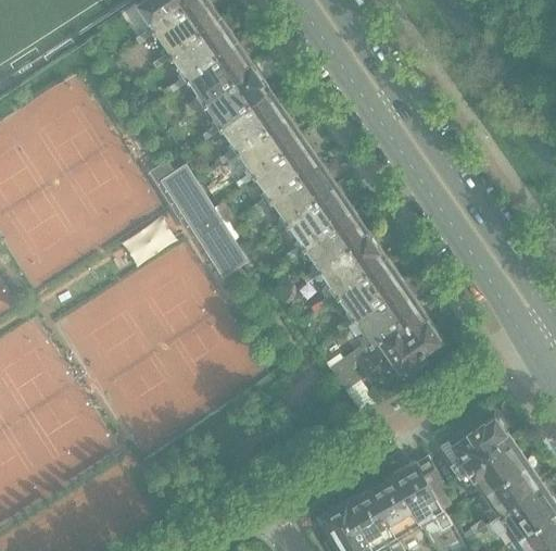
[(181,12),(199,0),(149,0),(137,9),(151,29),(144,34),(147,38),(139,44),(141,47),(155,37),(155,36),(184,16),(181,12)]
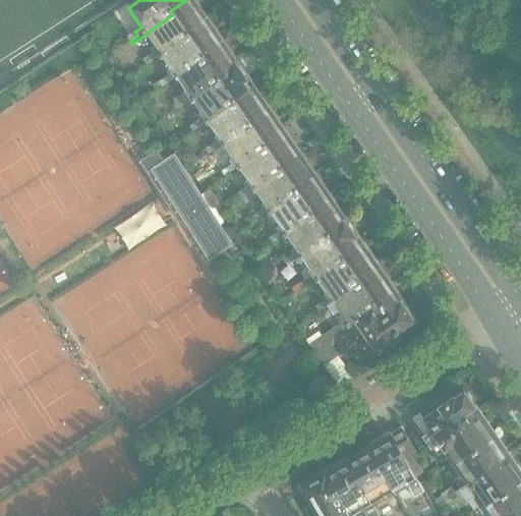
[(185,33),(204,20),(197,11),(197,8),(193,1),(190,0),(186,0),(170,11),(172,15),(146,34),(146,35),(157,50),(151,55),(153,58),(146,63),(148,66),(162,57),(161,55),(187,37),(185,33)]
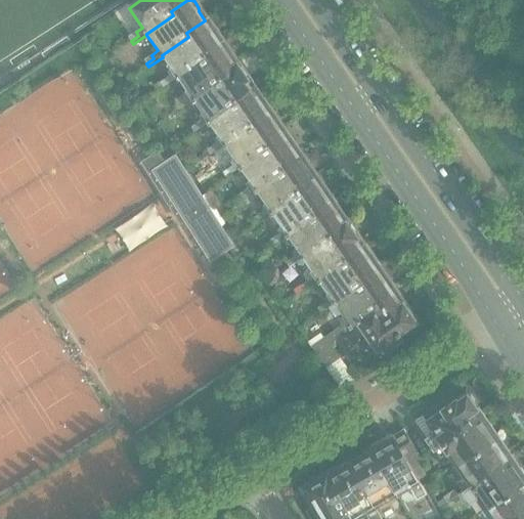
[(205,59),(202,56),(221,43),(214,34),(215,31),(210,24),(207,23),(205,20),(186,33),(188,37),(162,55),(163,57),(173,73),(167,77),(170,81),(155,91),(157,94),(165,89),(178,80),(177,78),(205,59)]
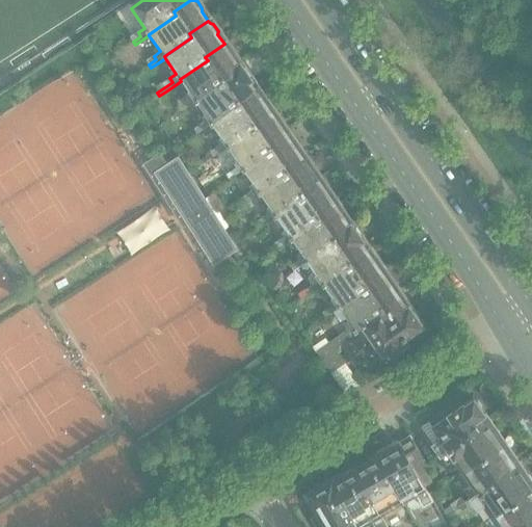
[(221,80),(240,67),(234,57),(234,54),(229,47),(225,46),(224,44),(205,57),(208,60),(180,79),(181,81),(192,97),(185,102),(188,105),(181,110),(183,113),(196,104),(195,102),(223,83),(221,80)]
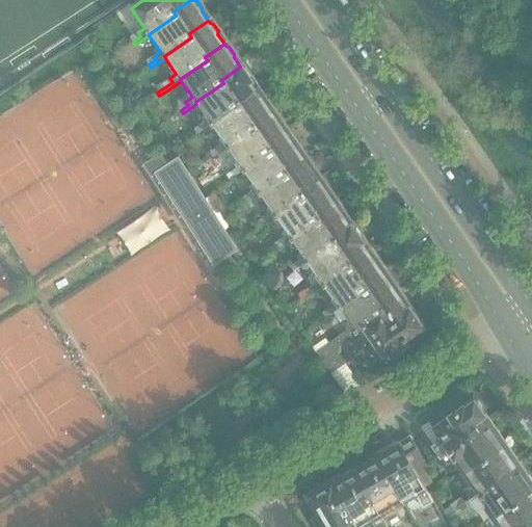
[(237,103),(256,89),(249,80),(249,77),(245,70),(241,69),(240,67),(221,80),(223,83),(195,102),(196,104),(208,120),(202,125),(204,129),(197,133),(200,136),(213,127),(212,125),(239,106),(237,103)]
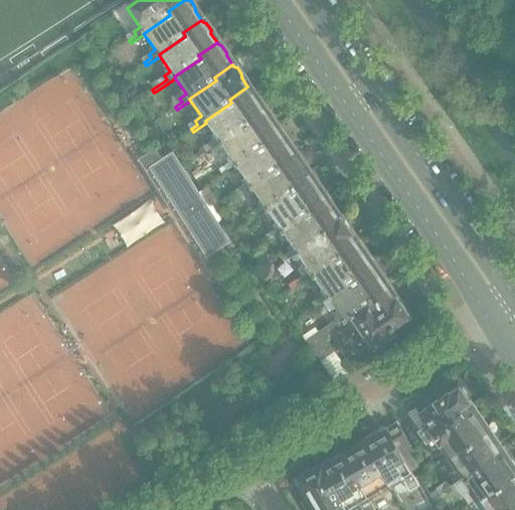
[(244,122),(263,109),(256,100),(256,97),(252,90),(248,89),(247,87),(229,100),(231,103),(205,121),(206,123),(216,138),(210,142),(212,146),(206,151),(208,154),(221,145),(220,144),(247,126),(244,122)]
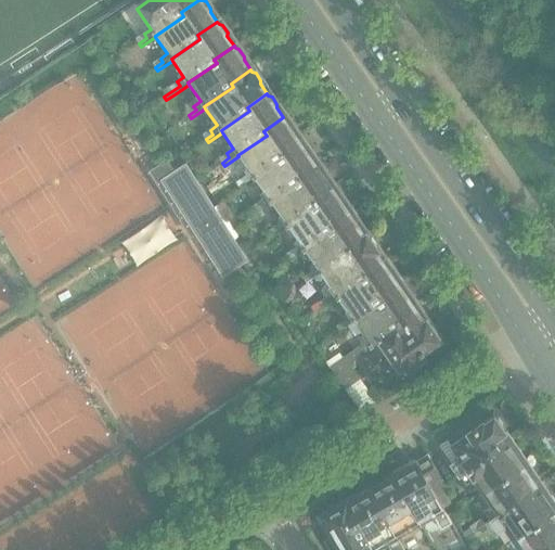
[(280,155),(299,141),(293,131),(294,128),(288,120),(285,119),(283,117),(263,131),(267,136),(237,155),(239,156),(249,173),(243,178),(246,181),(239,187),(241,190),(255,180),(254,178),(283,158),(280,155)]
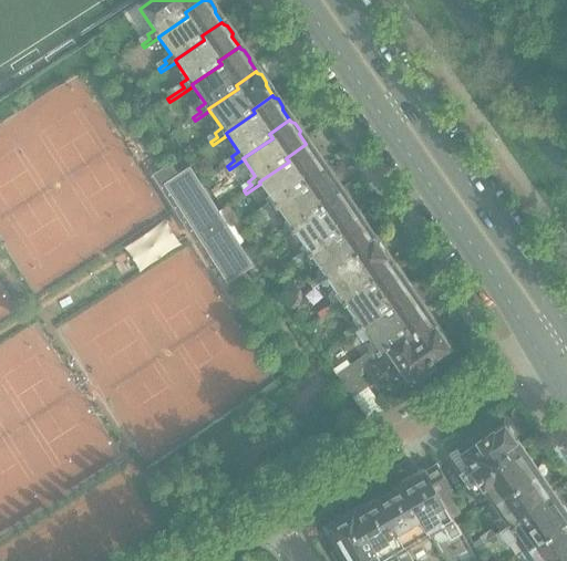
[(303,183),(323,168),(317,159),(317,155),(311,147),(308,146),(306,144),(286,158),(289,162),(259,182),(260,184),(274,201),(266,207),(269,210),(261,216),(264,219),(278,209),(277,207),(307,187),(303,183)]
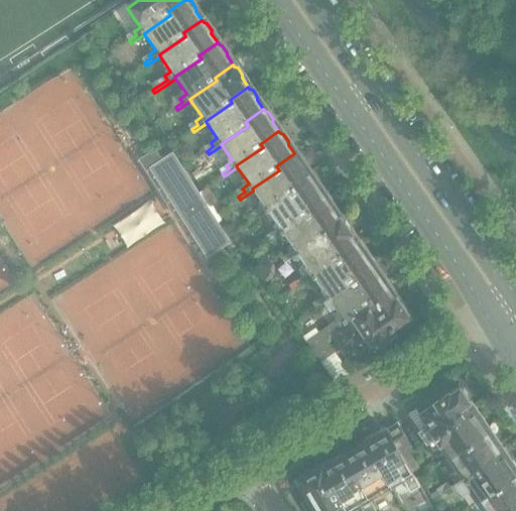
[(292,189),(310,177),(303,167),(303,163),(299,156),(295,155),(294,153),(276,166),(279,170),(252,188),(253,190),(264,206),(258,211),(260,214),(254,219),(255,222),(269,213),(268,212),(294,194),(292,189)]
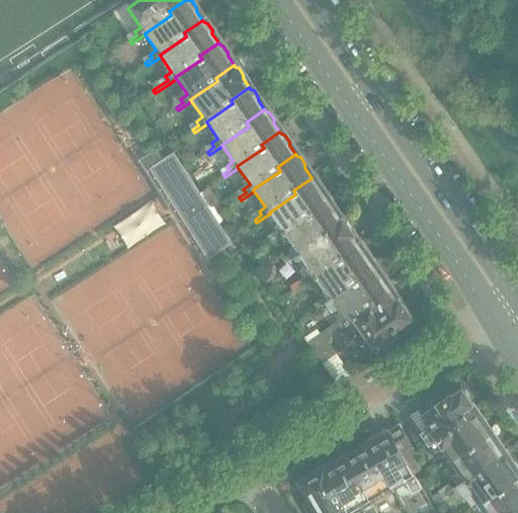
[(232,247),(173,156),(150,172),(207,263),(232,247)]
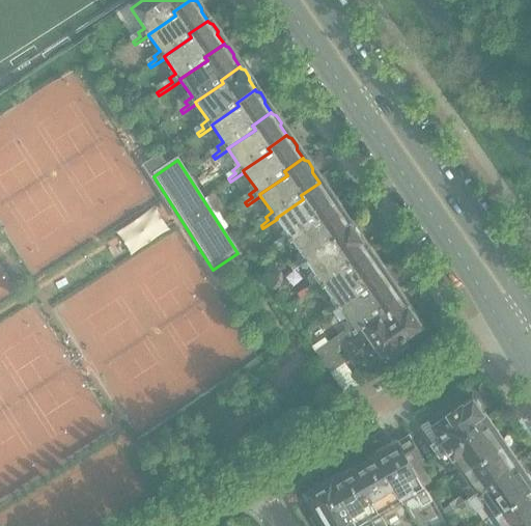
[(316,218),(335,204),(328,195),(329,191),(324,184),(320,184),(319,183),(301,195),(303,199),(276,218),(277,219),(287,234),(281,240),(283,243),(277,248),(279,251),(292,242),(291,241),(318,221),(316,218)]
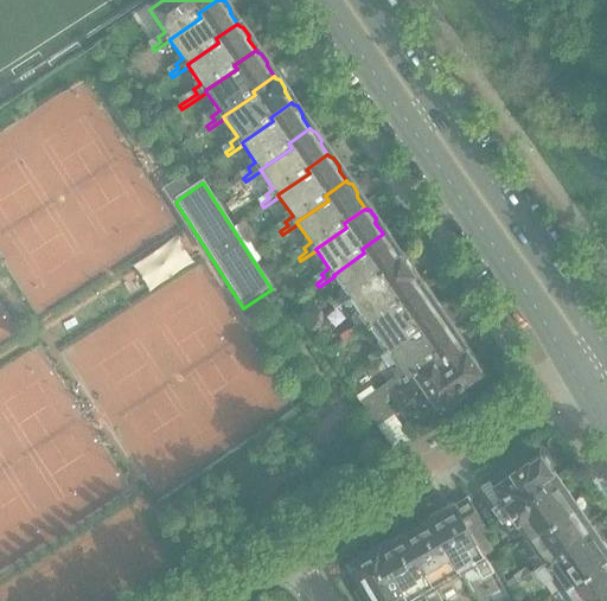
[(379,275),(401,261),(394,249),(394,244),(388,236),(384,236),(383,234),(362,249),(364,253),(333,275),(334,276),(347,295),(339,300),(343,304),(334,309),(337,313),(352,302),(351,301),(383,280),(379,275)]
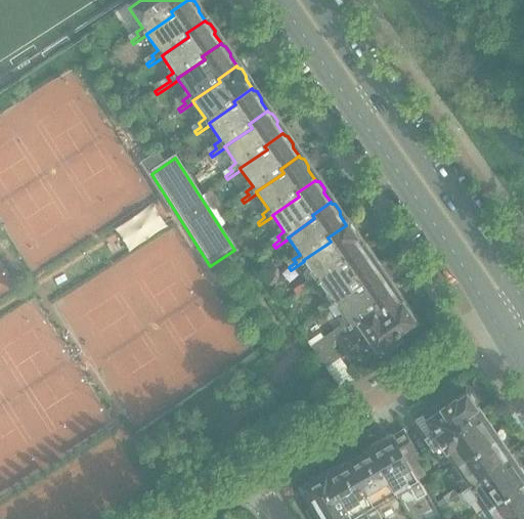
[(344,260),(362,248),(355,238),(355,234),(351,227),(347,226),(346,225),(328,238),(331,242),(303,260),(304,261),(310,269),(304,278),(309,286),(304,290),(306,292),(319,284),(318,282),(346,263),(344,260)]
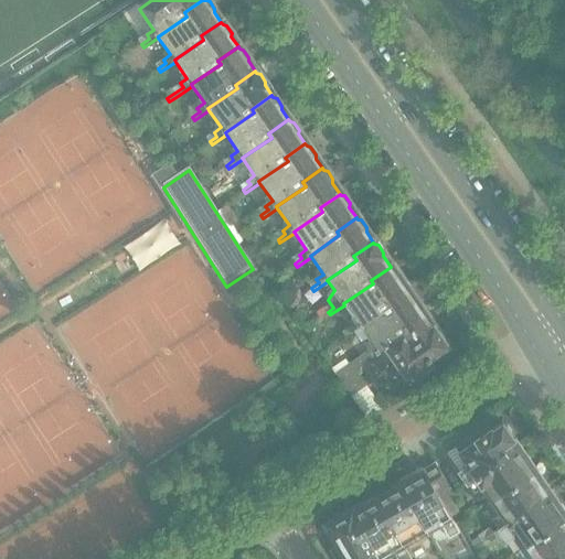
[(387,305),(407,291),(400,280),(401,277),(395,269),(392,268),(391,267),(371,280),(373,283),(343,303),(344,305),(356,321),(349,326),(352,330),(344,335),(347,339),(361,329),(388,309),(387,305)]
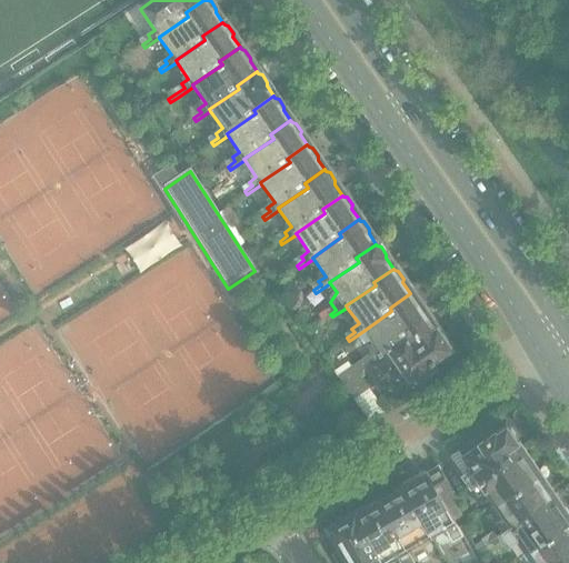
[(409,335),(407,332),(428,318),(420,307),(420,303),(415,295),(411,294),(410,293),(390,308),(391,311),(363,331),(373,344),(366,350),(372,358),(352,371),(358,379),(383,361),(380,357),(409,335)]
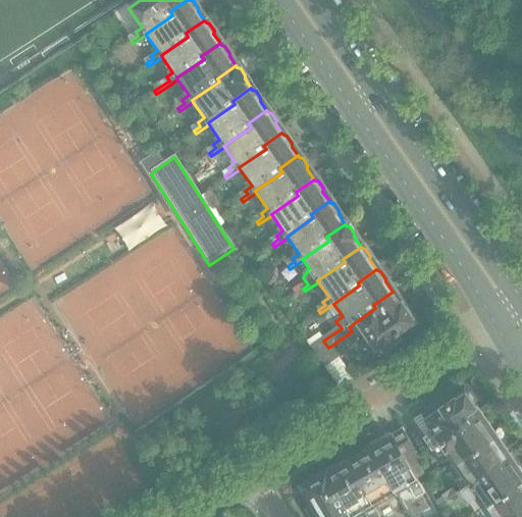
[(417,330),(412,323),(413,322),(411,319),(411,315),(407,308),(403,308),(393,292),(373,305),(375,308),(349,327),(352,331),(358,341),(362,339),(370,350),(374,348),(375,349),(380,346),(383,350),(398,340),(400,343),(417,330)]
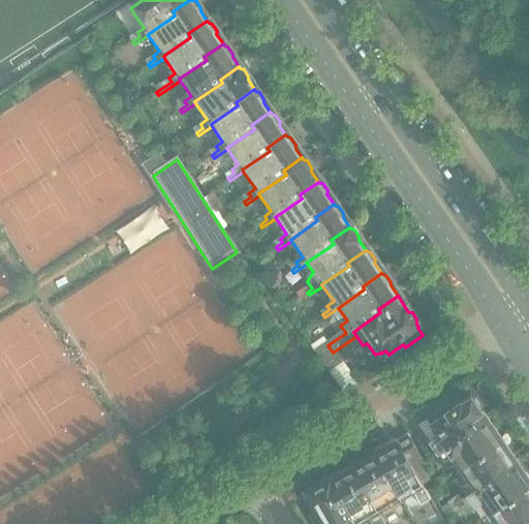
[(342,366),(333,352),(328,345),(327,346),(315,353),(344,396),(356,388),(342,366)]
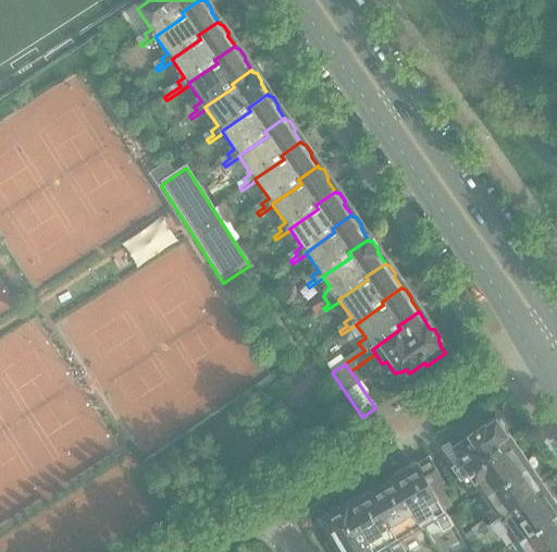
[(468,434),(449,446),(462,464),(454,470),(460,480),(511,444),(505,434),(505,431),(500,426),(497,424),(495,421),(471,439),(468,434)]
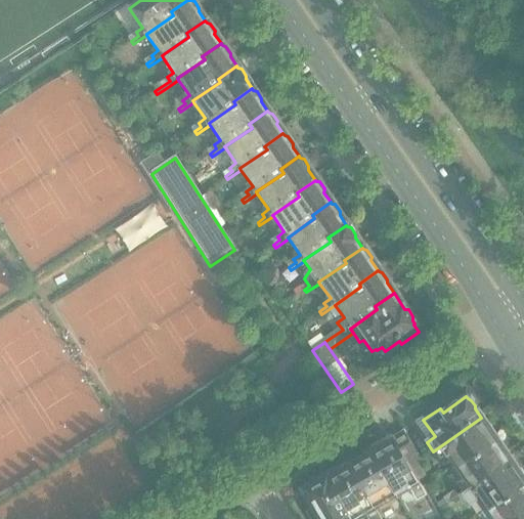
[(481,418),(433,451),(440,462),(444,459),(452,471),(496,440),(495,438),(495,435),(491,430),(488,428),(481,418)]
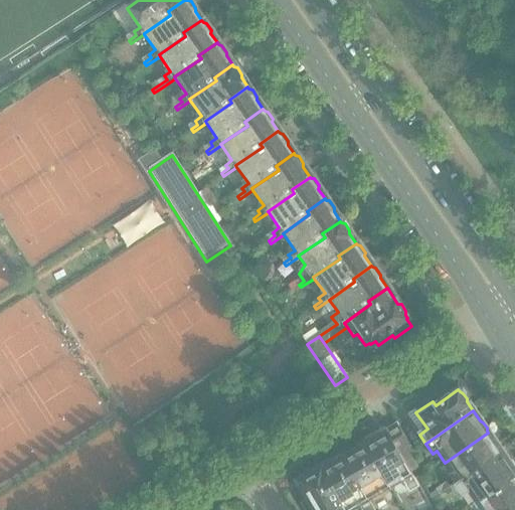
[(409,450),(397,428),(386,434),(384,435),(398,457),(409,450)]
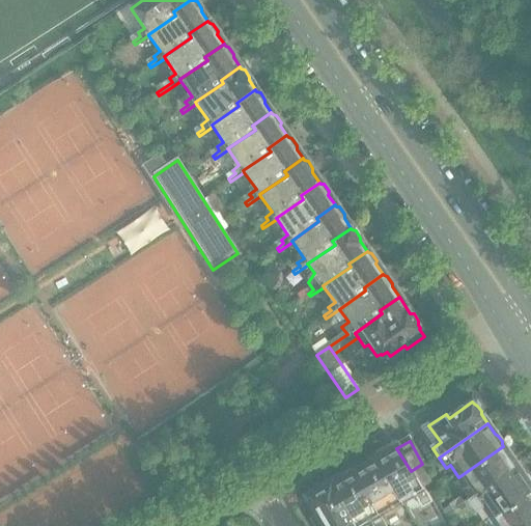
[(503,446),(458,477),(467,490),(463,492),(470,502),(519,468),(511,459),(511,454),(507,449),(504,448),(503,446)]
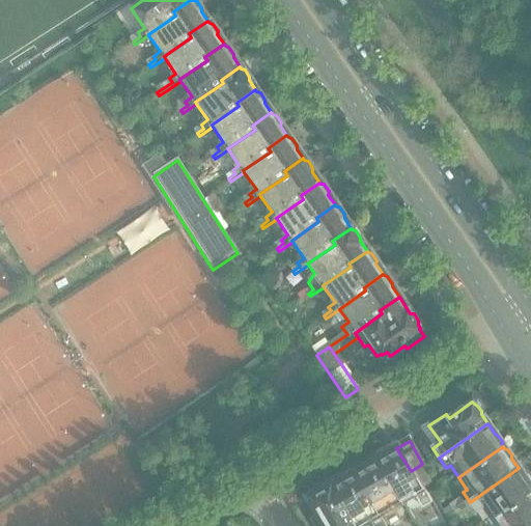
[(430,506),(422,492),(411,471),(396,448),(387,453),(383,452),(376,455),(376,460),(375,460),(402,508),(416,500),(422,511),(430,506)]
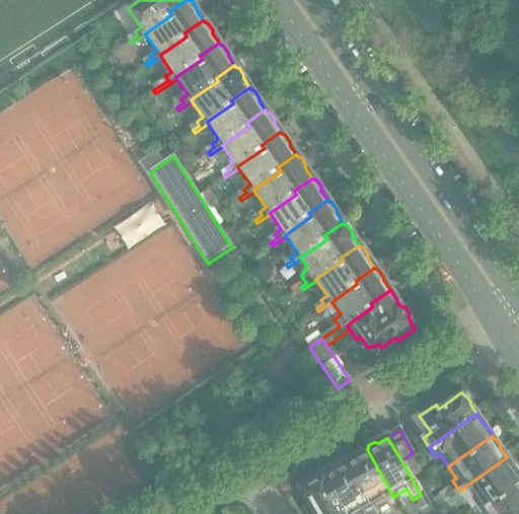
[(393,497),(367,449),(357,456),(353,454),(347,458),(347,461),(345,462),(372,509),(393,497)]
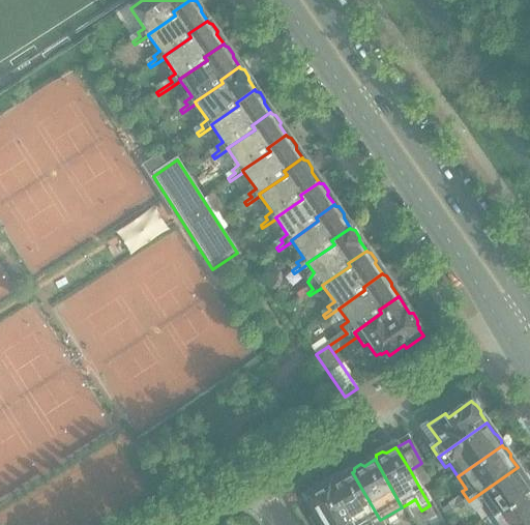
[(421,463),(410,470),(421,491),(431,485),(423,474),(428,471),(424,466),(421,462),(421,463)]
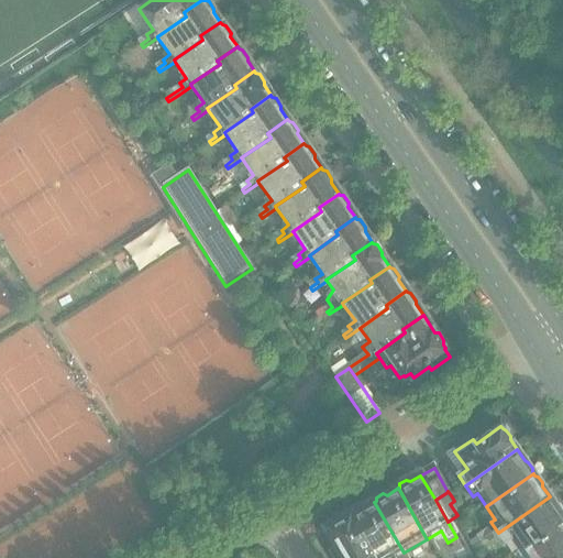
[(550,496),(498,533),(506,544),(509,540),(518,553),(562,522),(562,512),(561,510),(558,507),(550,496)]
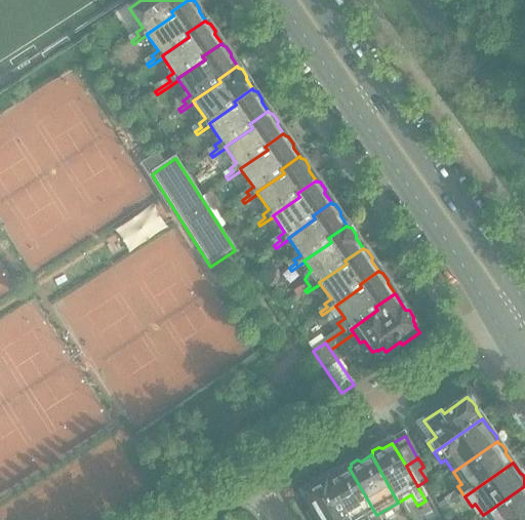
[(368,519),(376,515),(349,468),(338,474),(335,473),(327,478),(325,479),(349,519),(368,519)]
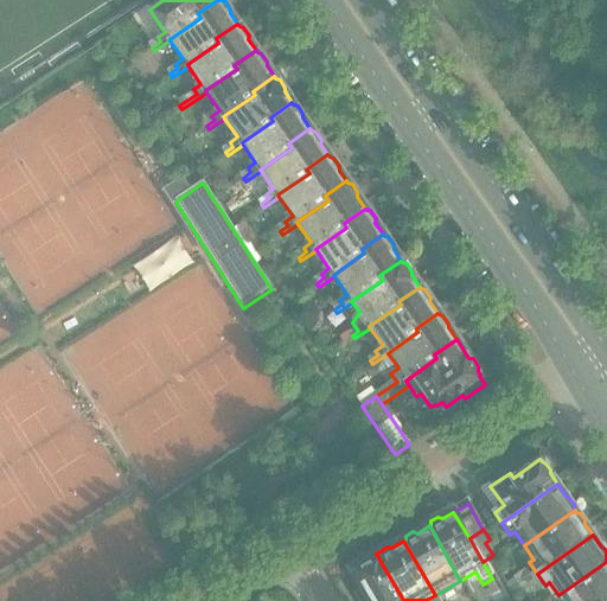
[(403,600),(376,554),(369,558),(365,557),(353,563),(352,568),(351,569),(369,600),(403,600)]
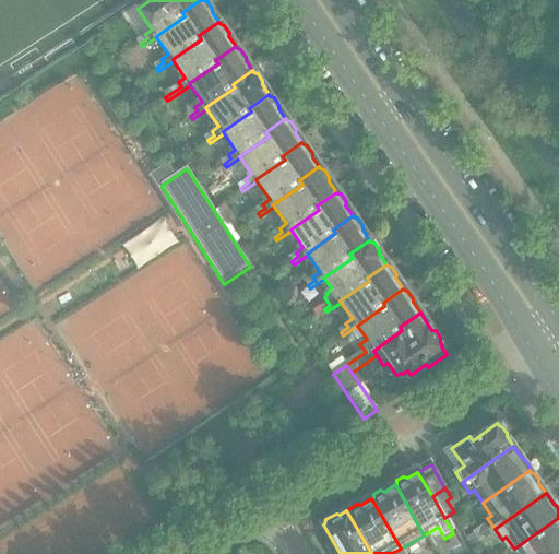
[(558,553),(558,518),(514,549),(518,553),(558,553)]
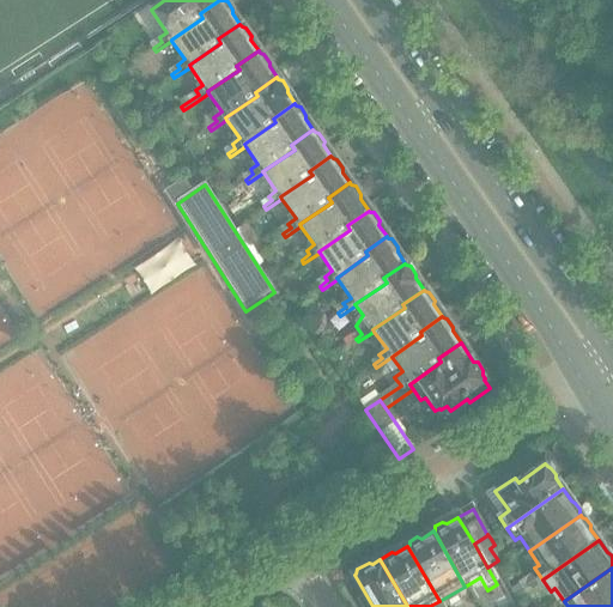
[(530,578),(519,587),(522,593),(534,584),(530,578)]
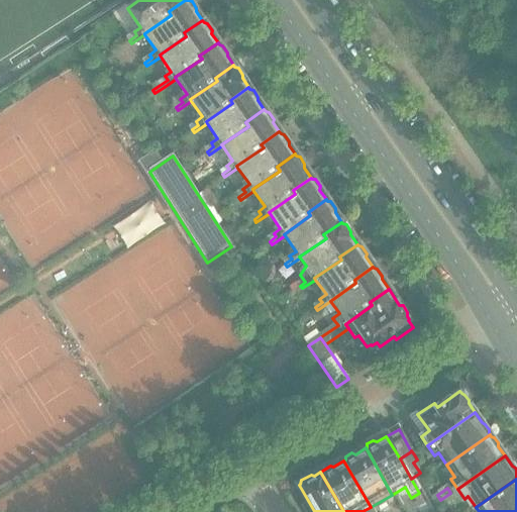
[(450,493),(440,500),(443,505),(454,498),(450,493)]
